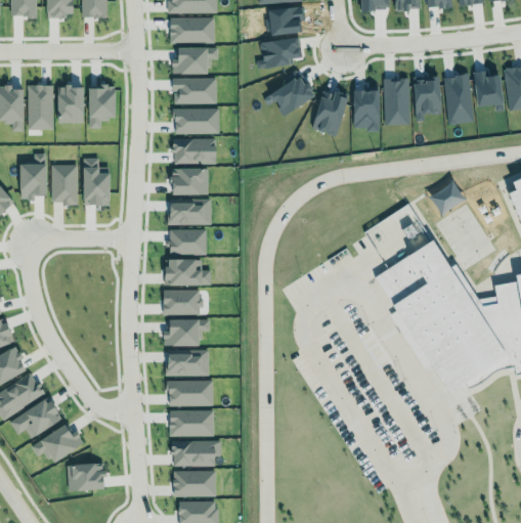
[(107,17),(106,0),(82,0),(82,17),(107,17)]
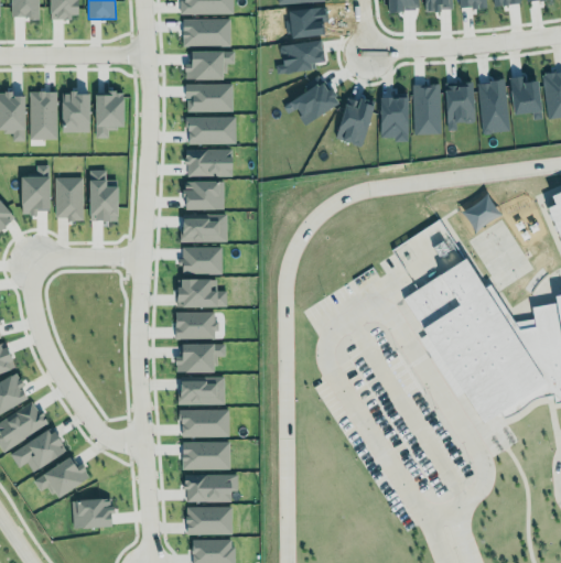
[(234,13),(234,0),(182,0),(183,14),(234,13)]
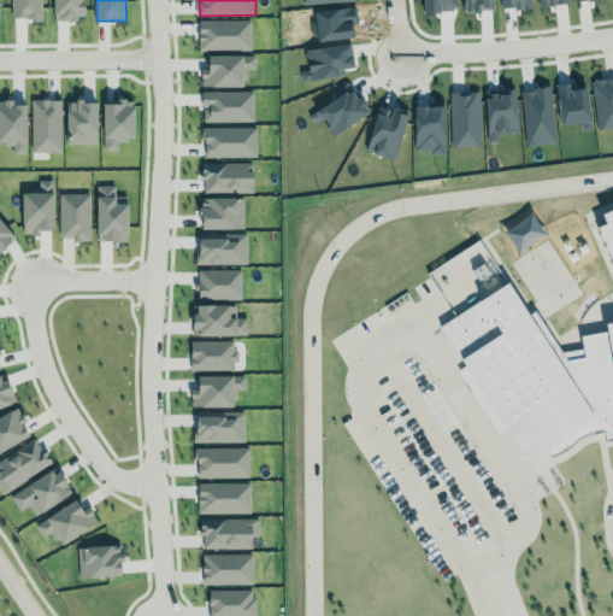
[(424,0),(458,0),(458,7),(454,7),(455,10),(442,11),(442,12),(425,13),(424,0)]
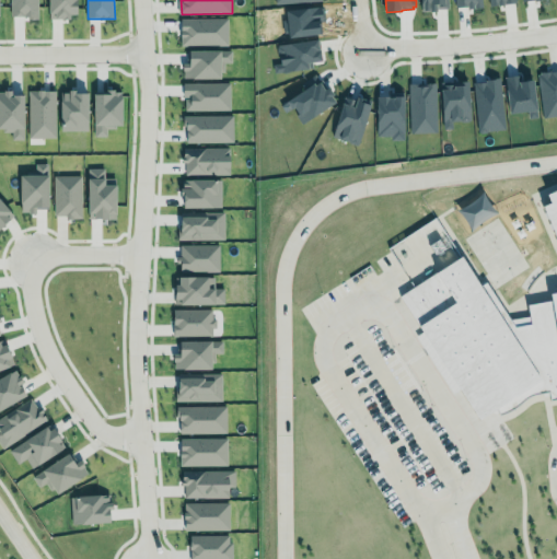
[(422,0),(449,0),(450,8),(438,9),(439,11),(431,12),(431,11),(424,12),(422,0)]
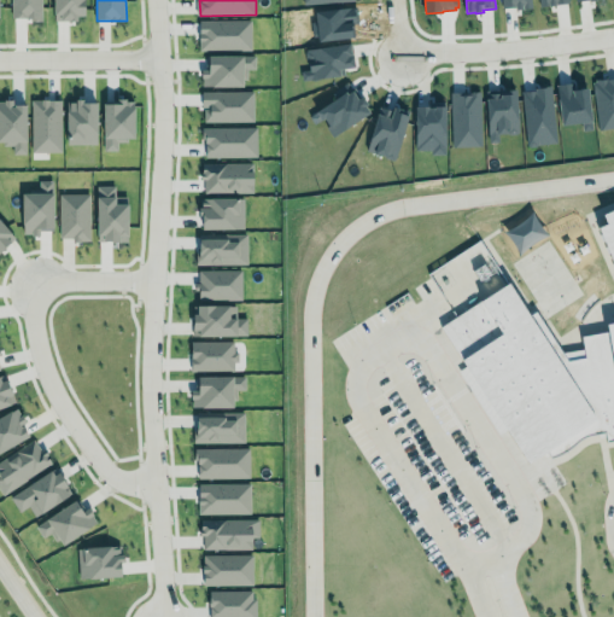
[(503,0),(532,0),(533,7),(525,9),(525,10),(518,10),(518,7),(504,9),(503,0)]
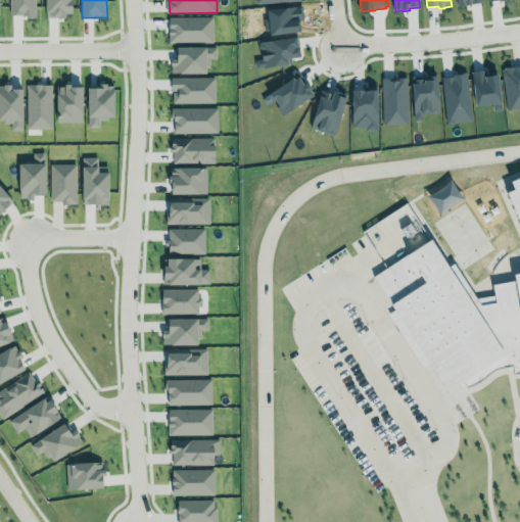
[(258,11),(258,18),(294,17),(294,10),(258,11)]
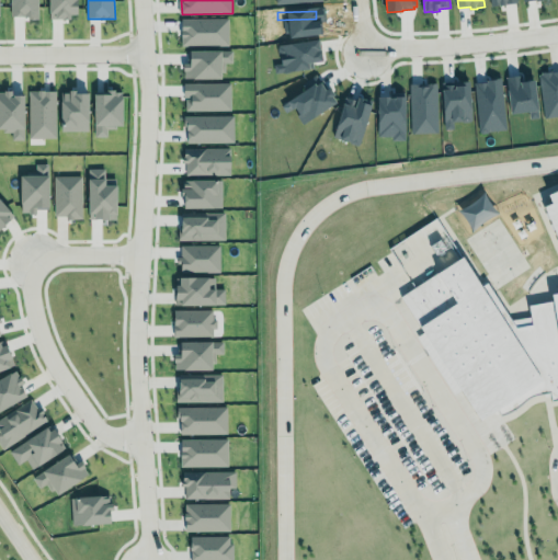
[(230,45),(230,19),(182,20),(183,46),(230,45)]
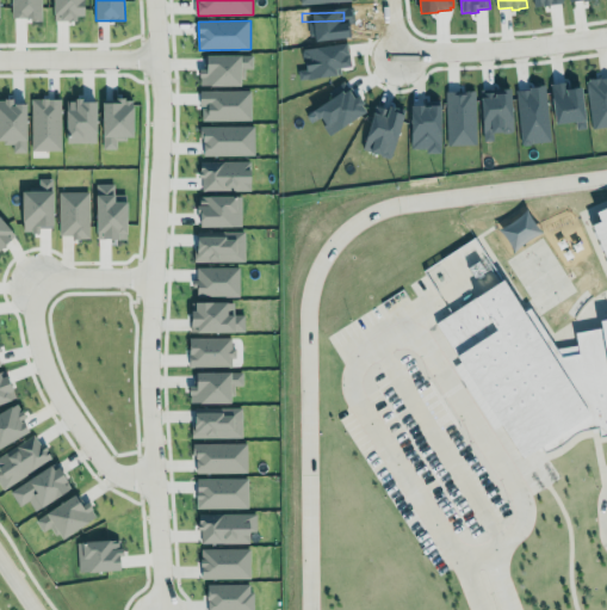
[(242,86),(242,72),(254,72),(255,56),(208,55),(208,73),(202,73),(202,86),(242,86)]
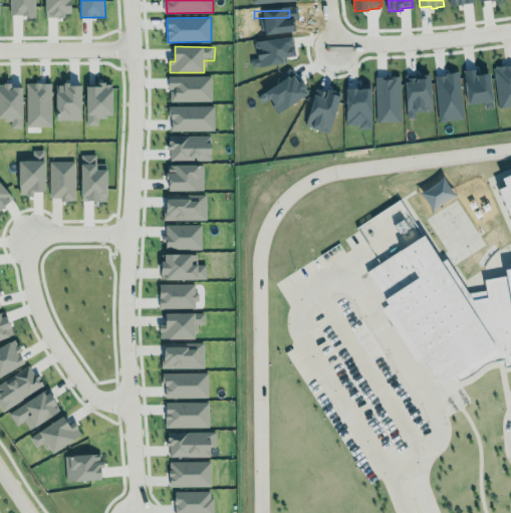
[(495,68),(498,68),(498,66),(507,65),(507,66),(510,65),(510,105),(500,107),(495,68)]
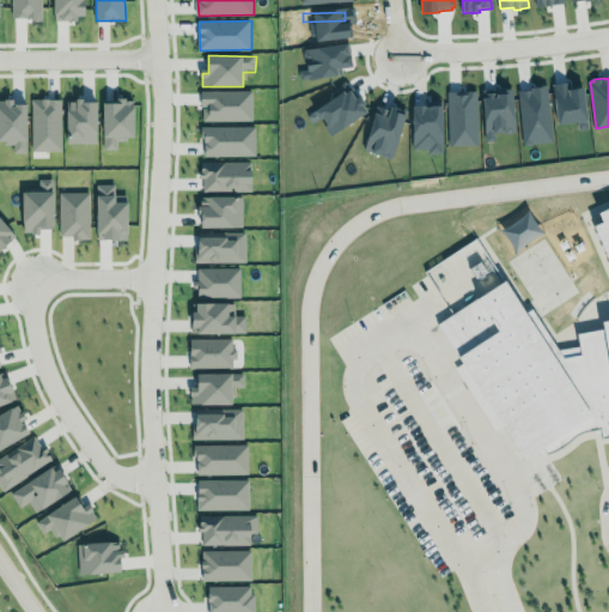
[(521,91),(533,90),(531,88),(548,86),(554,141),(535,144),(534,146),(528,146),(525,144),(521,91)]
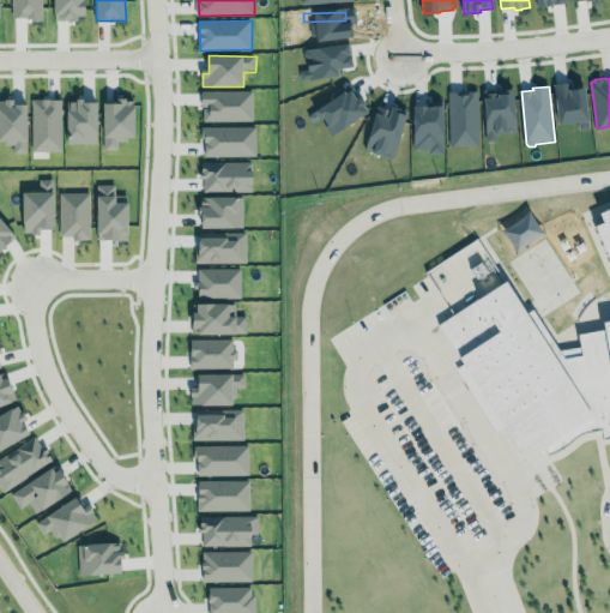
[(484,90),(514,89),(517,131),(515,133),(507,133),(507,132),(497,133),(497,142),(488,142),(484,98),(485,97),(484,90)]
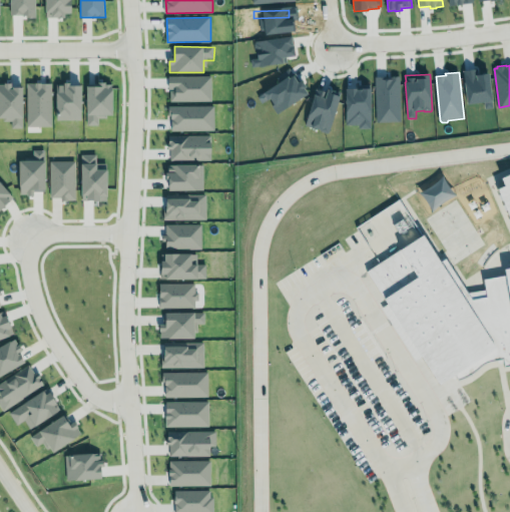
[(258,96),(263,103),(271,98),(275,104),(273,105),(278,113),(308,93),(305,88),(308,86),(304,80),(299,83),(295,75),(290,78),(289,76),(263,92),(264,93),(258,96)]
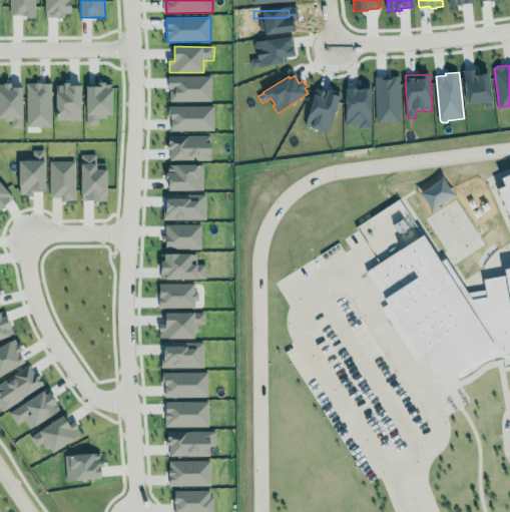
[(212,101),(212,77),(170,76),(170,101),(212,101)]
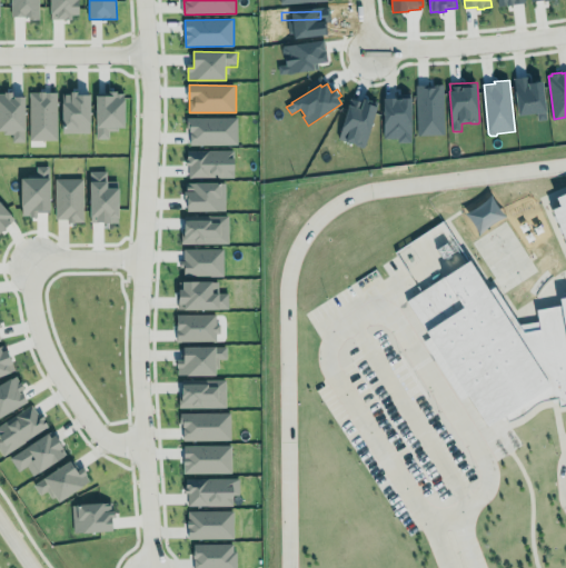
[(417,86),(445,85),(446,135),(418,136),(417,86)]
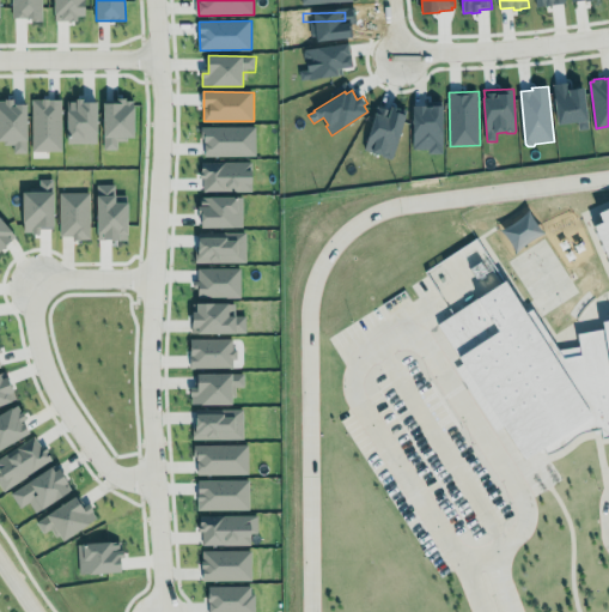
[(135,100),(120,100),(120,103),(105,103),(105,150),(119,150),(119,139),(135,139),(135,100)]
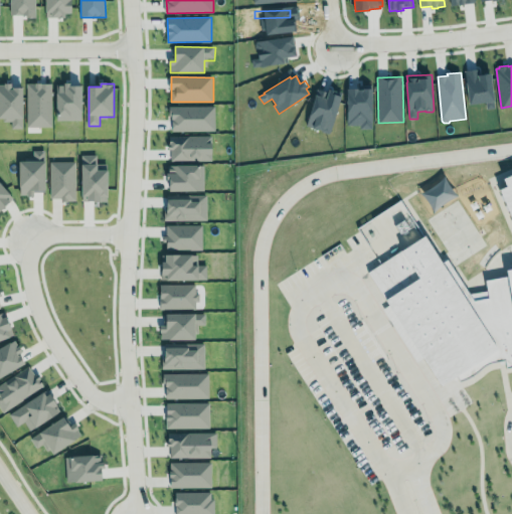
[(307,126),(323,131),(324,132),(329,134),(332,132),(342,97),(335,95),(336,92),(330,89),(329,93),(318,89),(307,126)]
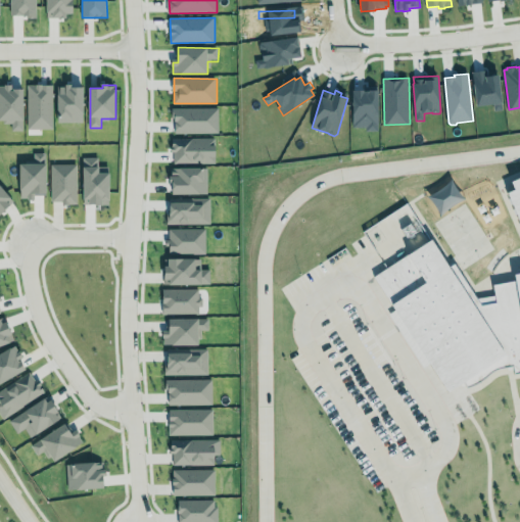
[(220,107),(175,108),(175,134),(220,133),(220,107)]
